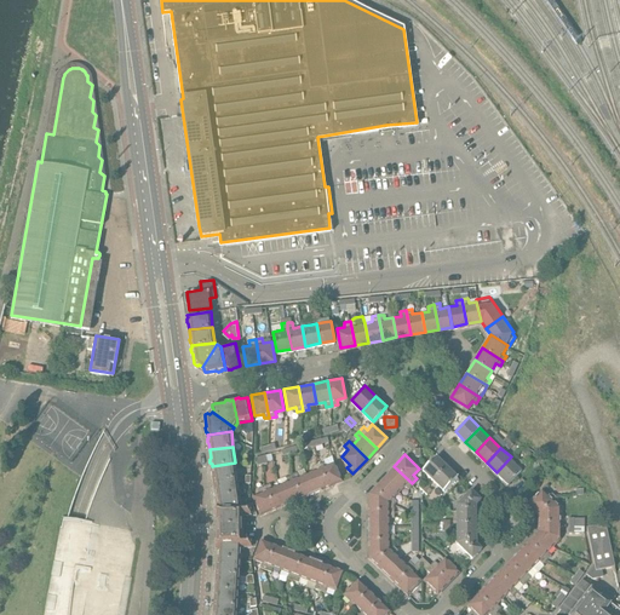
[(422,469),(432,478),(446,464),(436,454),(422,469)]
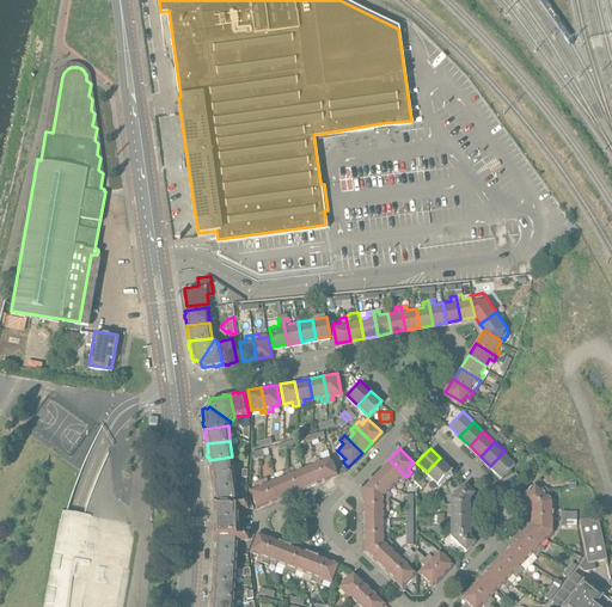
[(521,448),(515,453),(519,458),(525,452),(521,448)]
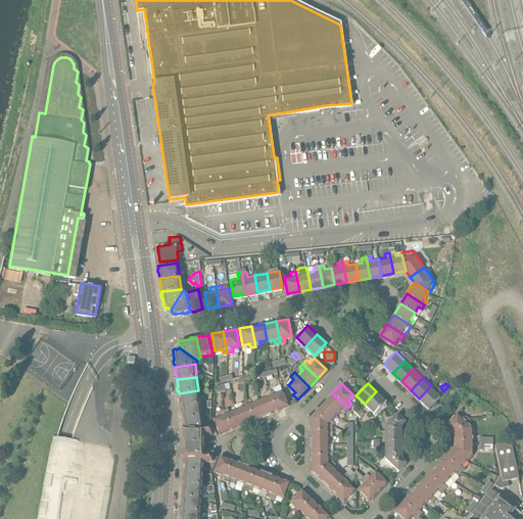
[(431,385),(419,398),(428,407),(440,394),(431,385)]
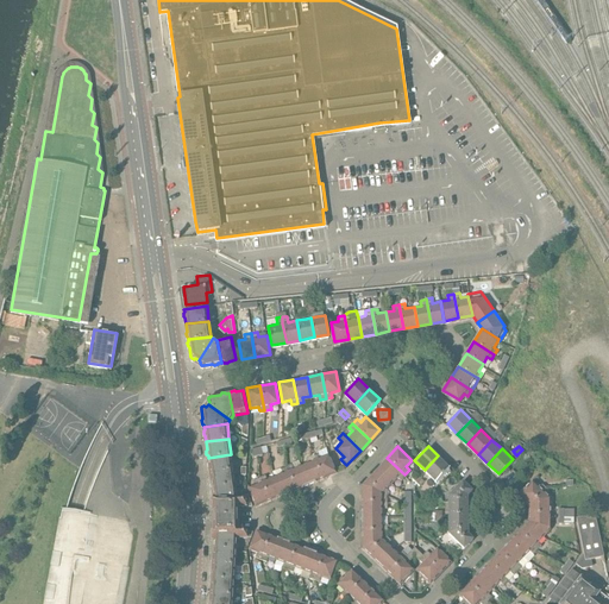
[(312,453),(321,476),(336,470),(327,452),(320,455),(318,451),(312,453)]
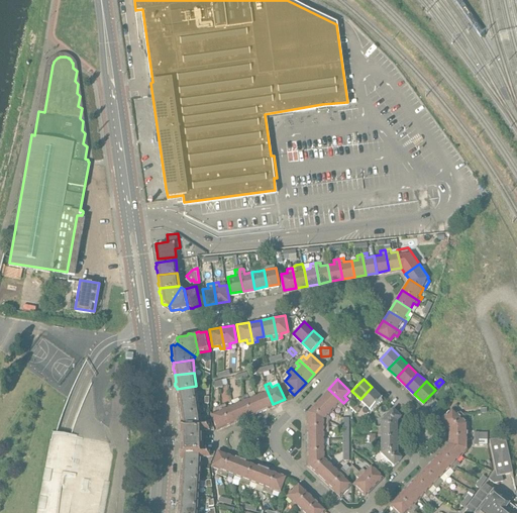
[(262,409),(273,404),(265,385),(261,387),(263,390),(255,393),(262,409)]
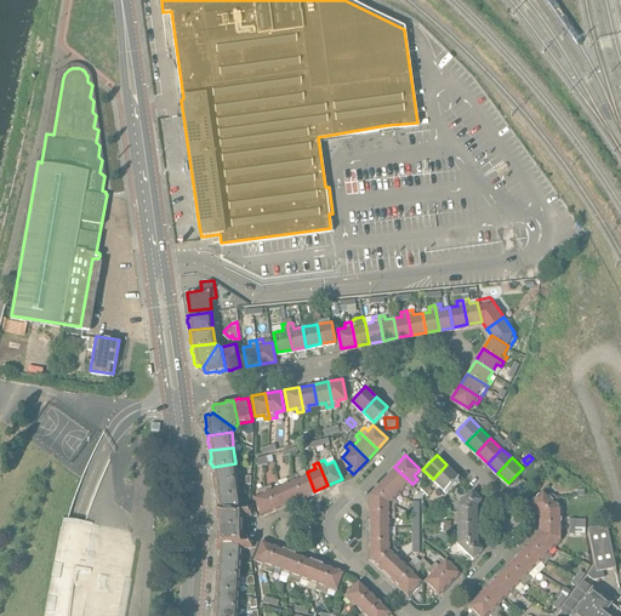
[(215,482),(238,478),(235,463),(212,467),(212,468),(211,469),(212,473),(214,474),(215,482)]
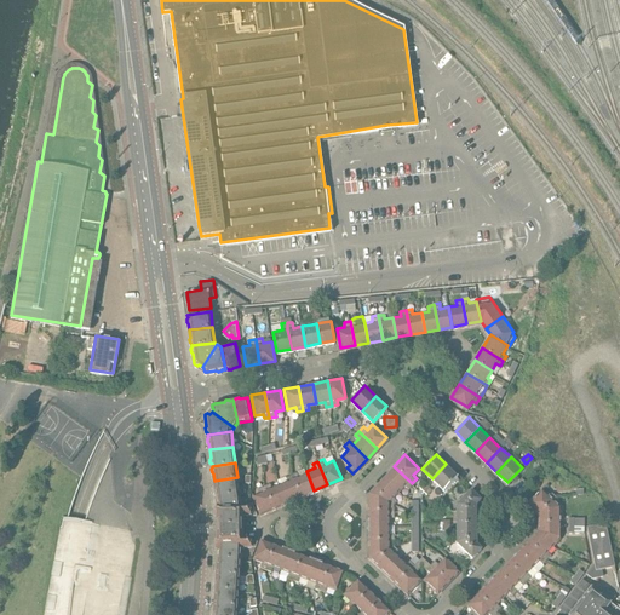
[(446,464),(432,478),(443,489),(458,475),(446,464)]
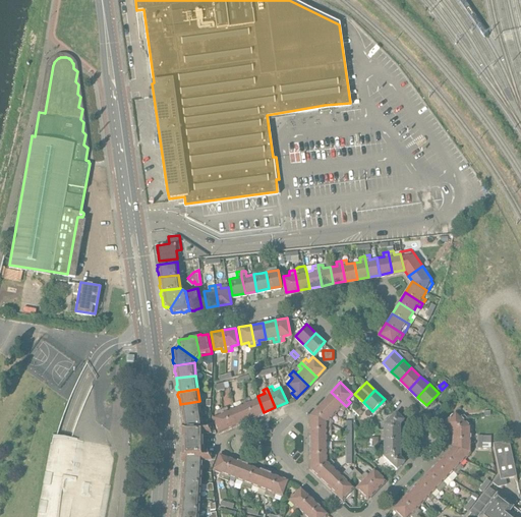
[(343,409),(346,406),(331,392),(323,400),(336,412),(340,407),(343,409)]
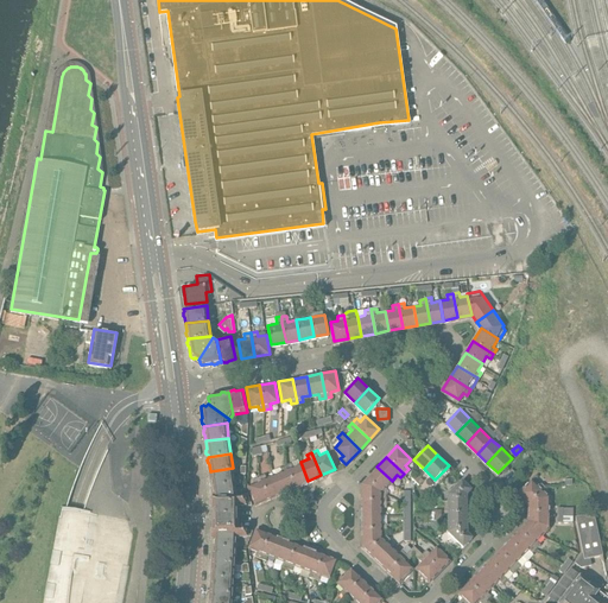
[(296,486),(308,481),(301,462),(293,465),(291,461),(286,463),(296,486)]
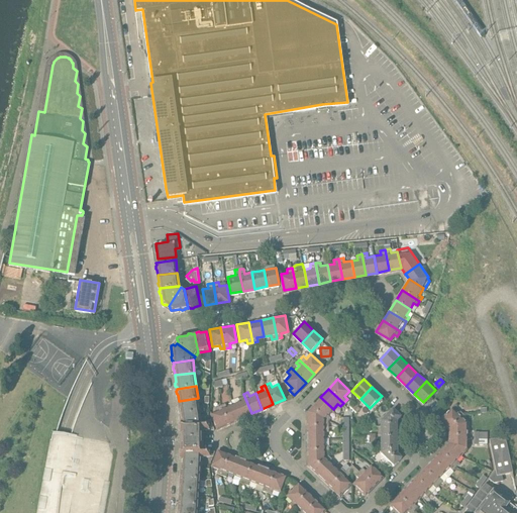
[(239,418),(251,413),(243,394),(238,396),(239,400),(233,402),(239,418)]
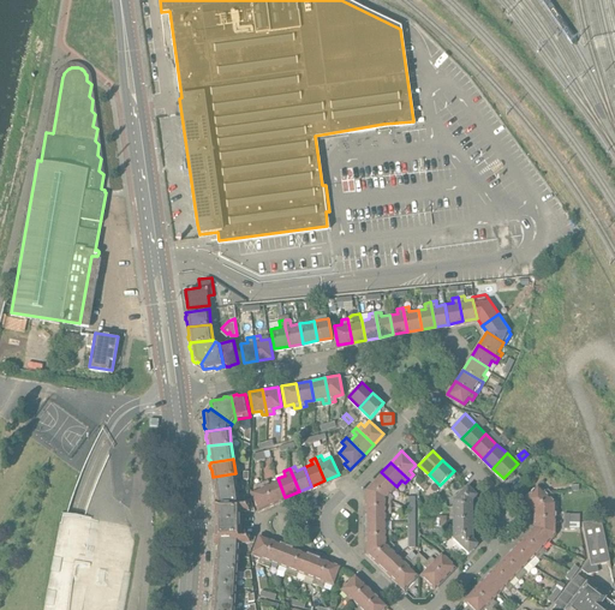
[(365,489),(390,498),(394,495),(390,491),(396,486),(381,472),(365,489)]
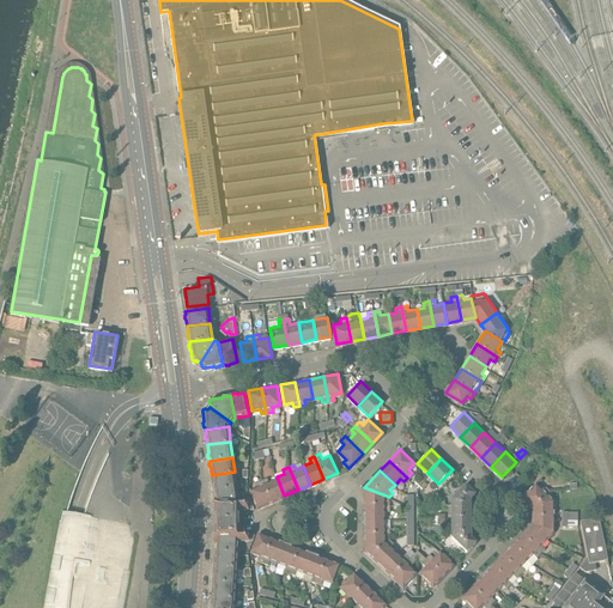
[(214,490),(237,487),(235,472),(212,475),(213,482),(212,484),(212,487),(213,488),(214,490)]
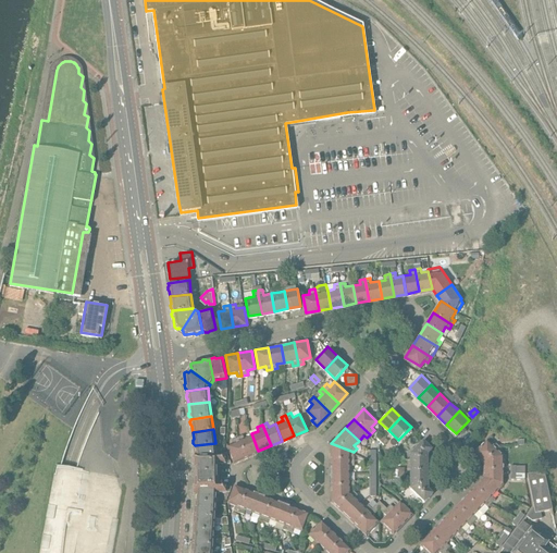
[(246,456),(258,451),(251,433),(244,437),(243,432),(237,434),(246,456)]
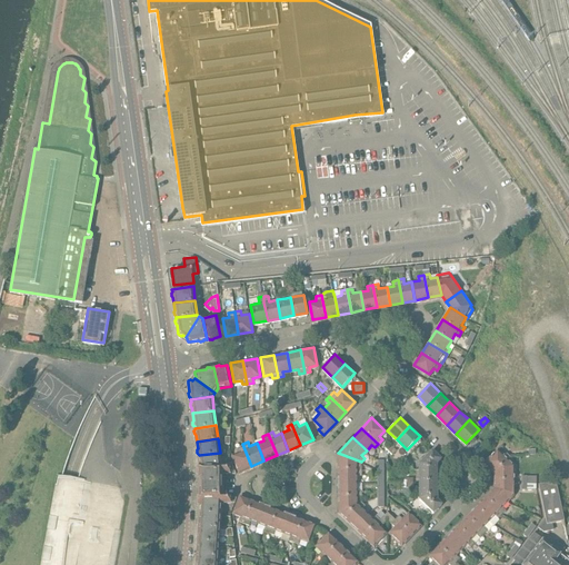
[(239,471),(251,466),(242,444),(238,446),(239,450),(231,454),(239,471)]
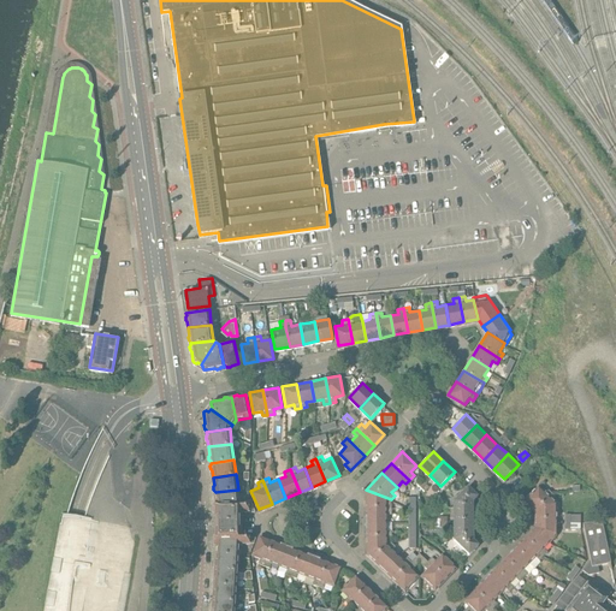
[(535,510),(556,502),(550,494),(552,492),(549,487),(545,491),(539,484),(525,498),(535,510)]
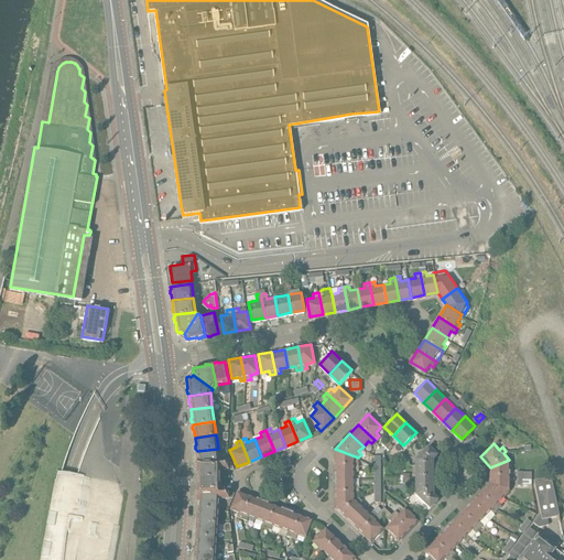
[(414,463),(433,462),(433,458),(437,453),(429,444),(414,459),(414,463)]
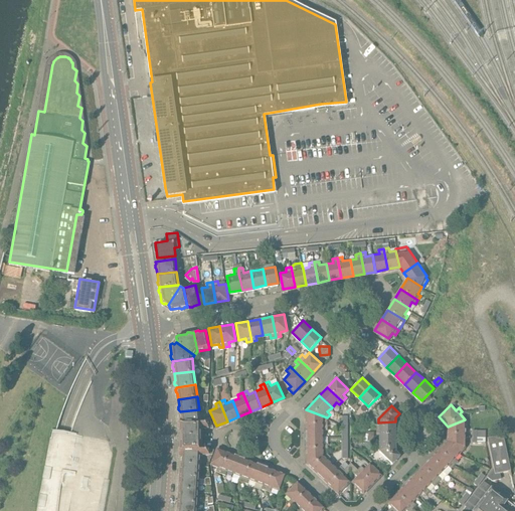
[(180,428),(200,427),(208,427),(208,426),(213,426),(211,420),(208,420),(208,419),(200,419),(199,409),(180,411),(181,421),(179,421),(179,427),(180,427),(180,428)]
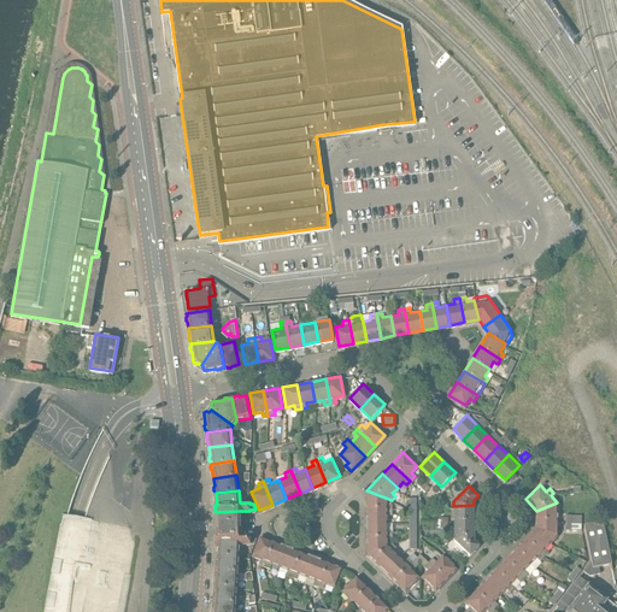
[(368,513),(388,512),(392,512),(392,500),(366,490),(368,513)]
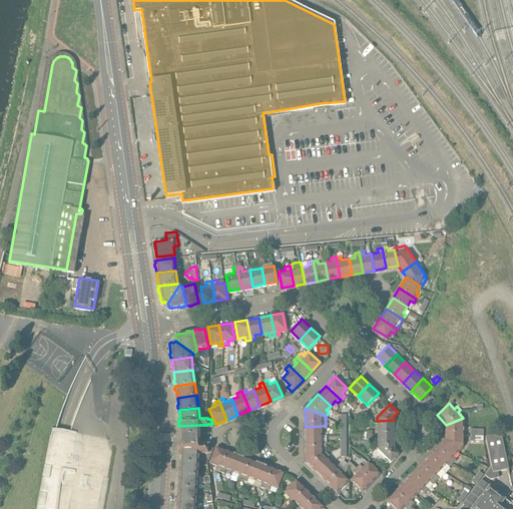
[(446,433),(464,432),(463,418),(446,425),(446,433)]
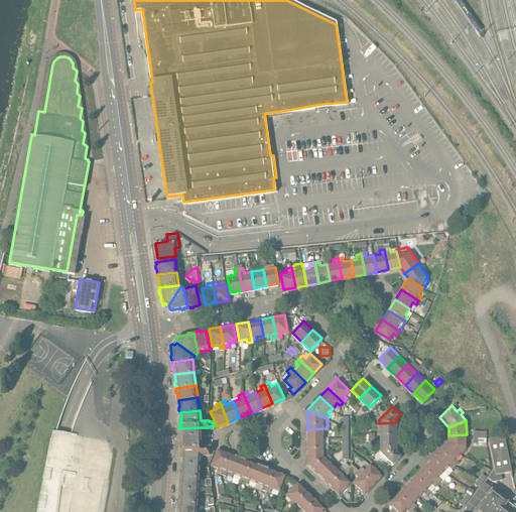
[(379,434),(396,434),(396,422),(379,423),(379,434)]
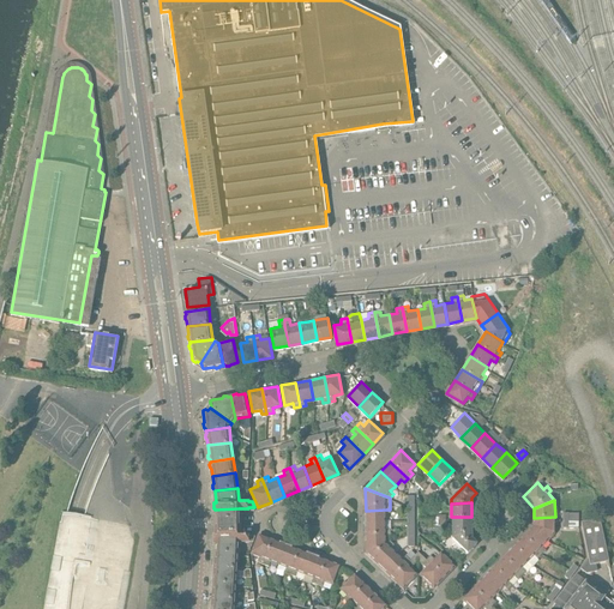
[(215,520),(239,520),(239,508),(215,510),(215,520)]
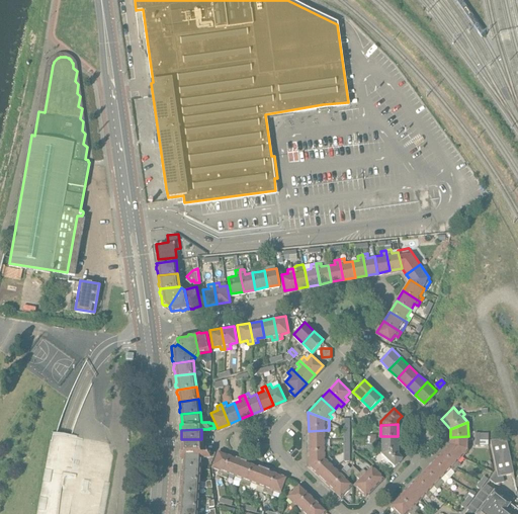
[(498,475),(513,472),(506,435),(490,439),(498,475)]
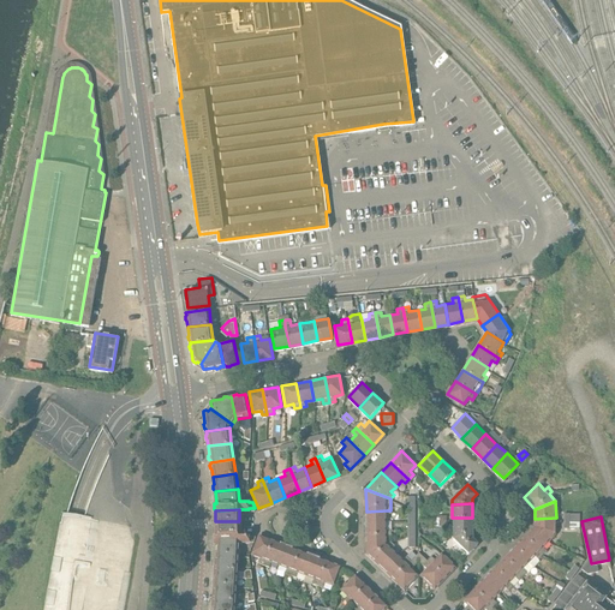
[(452,533),(472,532),(472,518),(452,518),(452,533)]
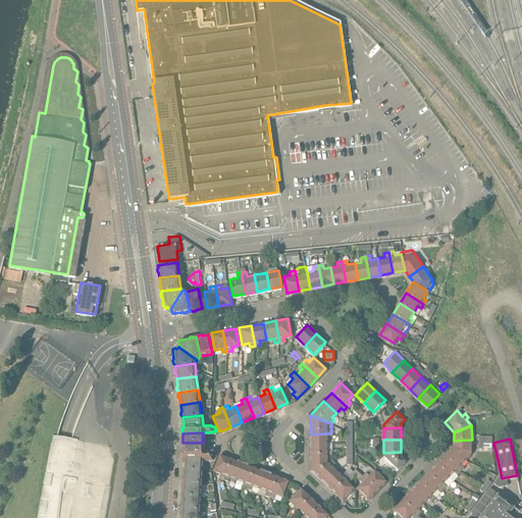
[(453,447),(465,459),(472,452),(472,439),(454,441),(454,446),(453,447)]
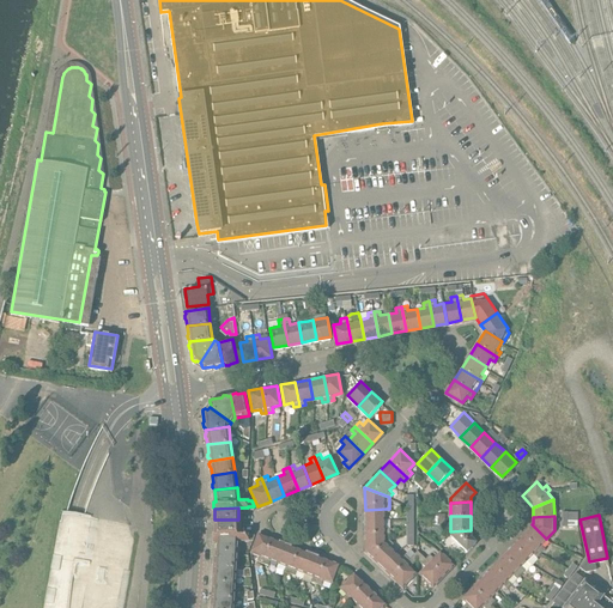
[(365,529),(389,529),(389,526),(386,526),(386,517),(365,518),(365,529)]
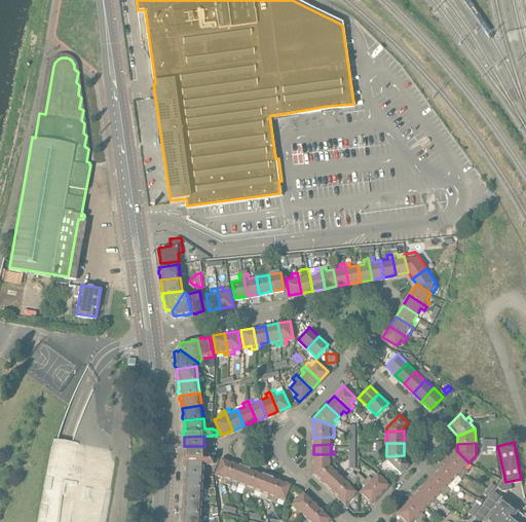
[(185,456),(205,456),(204,447),(204,446),(184,446),(185,447),(185,456)]
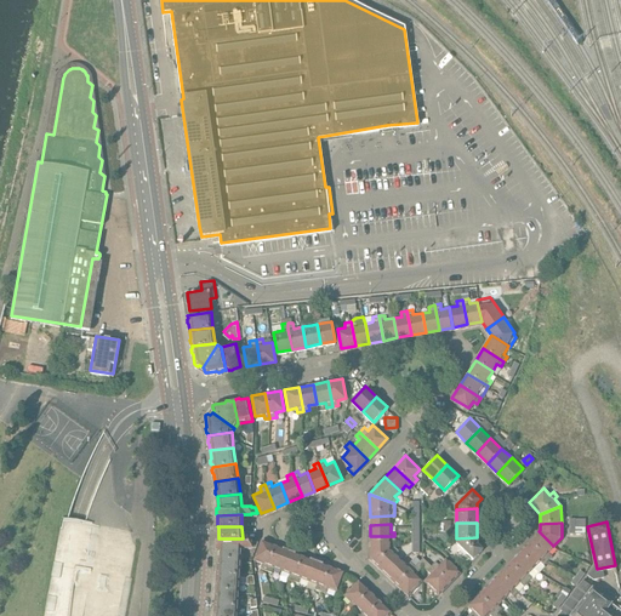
[(530,541),(548,558),(552,554),(548,551),(553,546),(539,531),(530,541)]
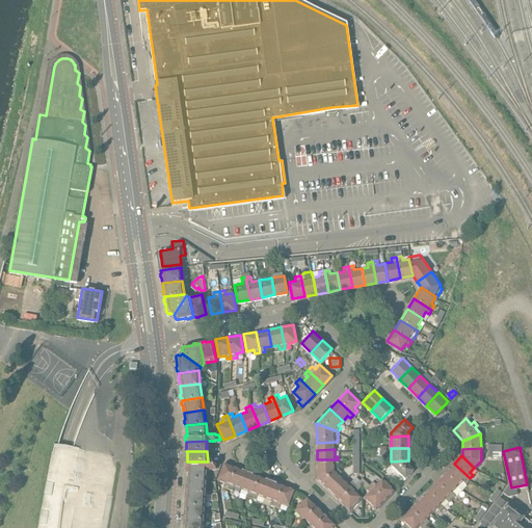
[(317,477),(335,469),(335,463),(339,463),(338,459),(317,459),(317,477)]
